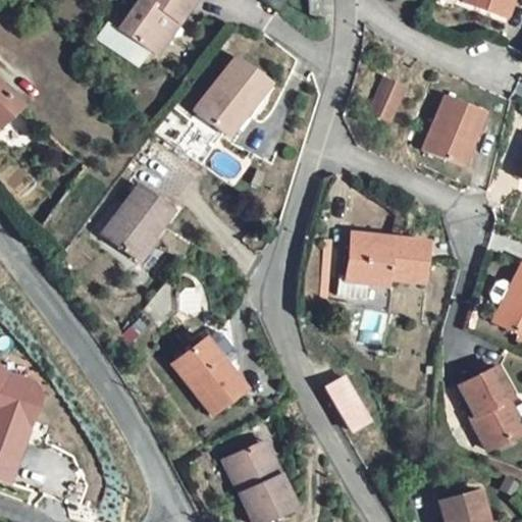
[(194,0),(140,0),(120,31),(150,51),(171,19),(178,23),(194,0)]
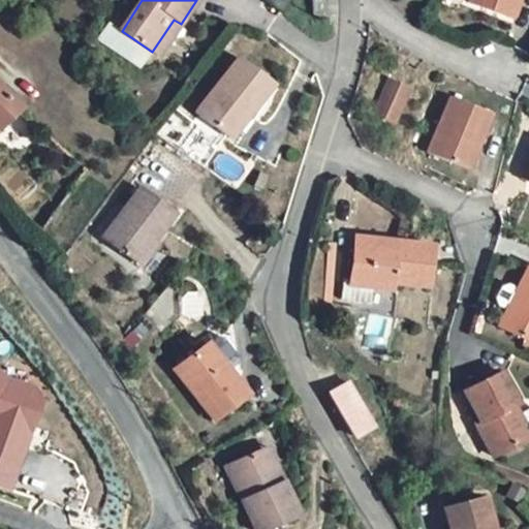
[(313,0),(314,16),(323,14),(323,3),(324,3),(323,0),(313,0)]
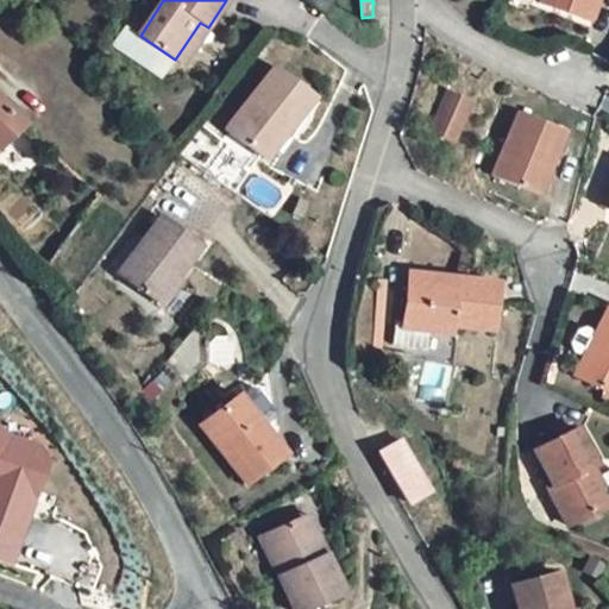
[(540,0),(540,2),(588,20),(594,0),(540,0)]
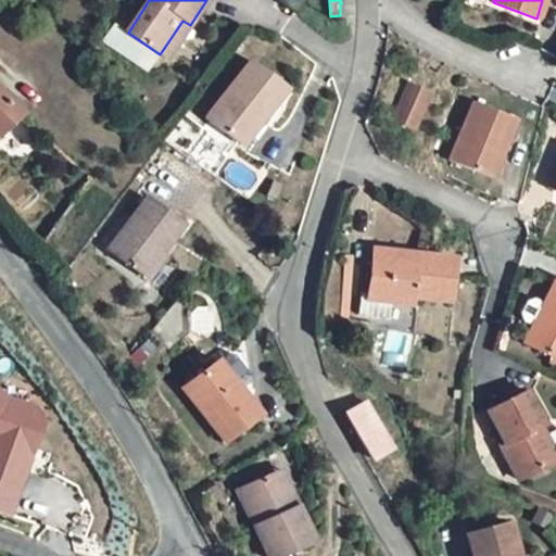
[(167,59),(190,25),(182,21),(160,54),(167,59)]
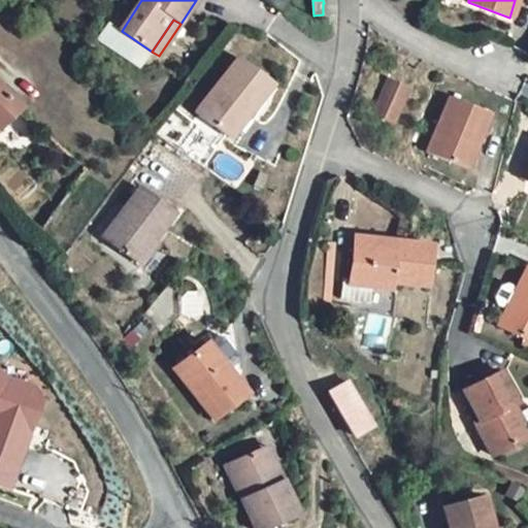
[(272,84),(236,58),(195,112),(225,135),(231,126),(243,108),(250,113),(260,100),(272,84)]
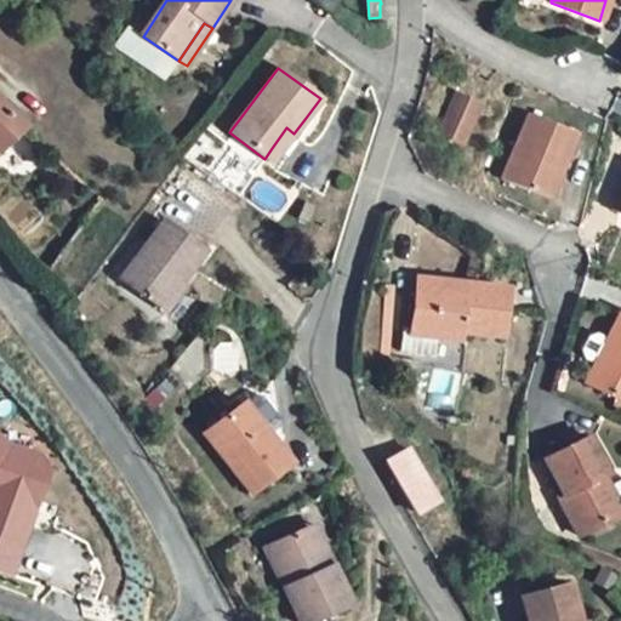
[(436,134),(467,146),(484,101),(454,89),(436,134)]
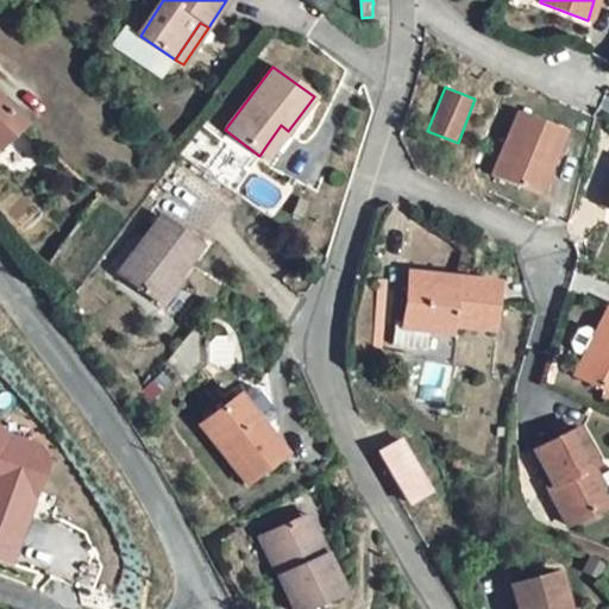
[(0,146),(22,126),(0,105),(0,146)]
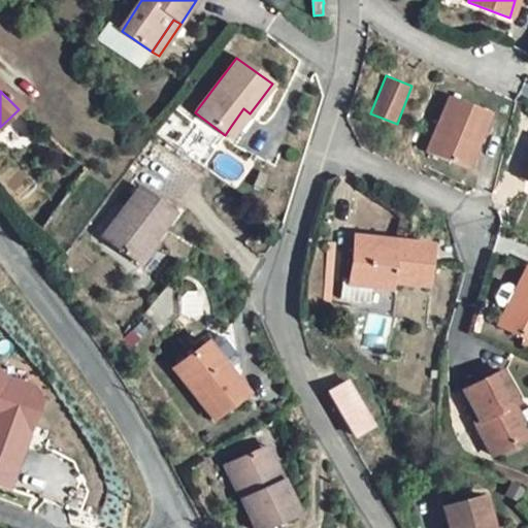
[(491,112),(451,97),(428,153),(468,169),(491,112)]
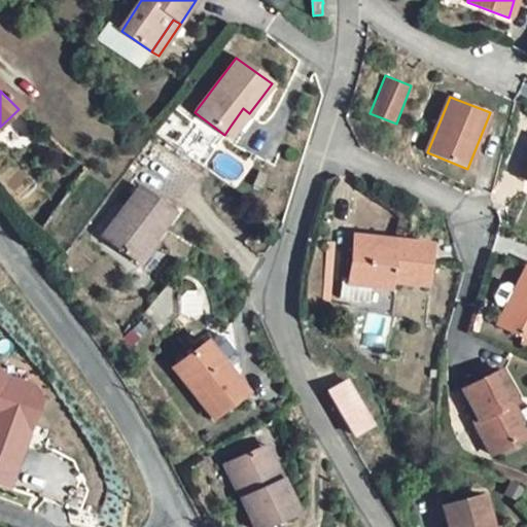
[(241,134),(264,103),(259,100),(249,113),(243,108),(231,126),(241,134)]
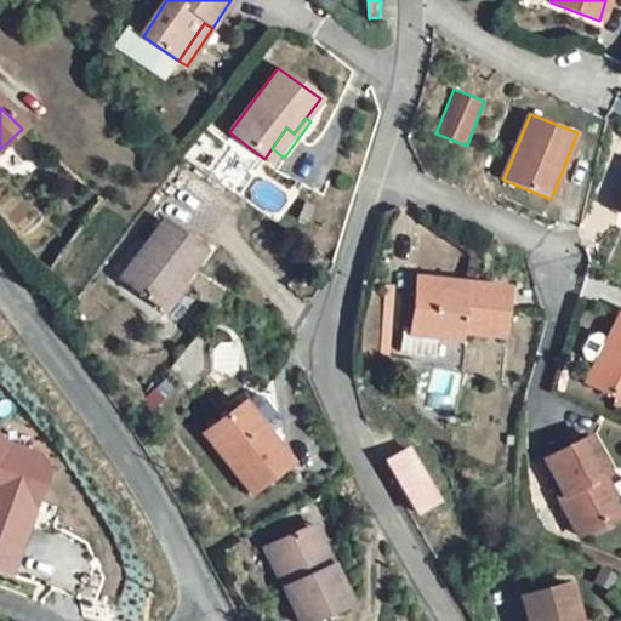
[(204,250),(164,222),(121,280),(163,309),(204,250)]
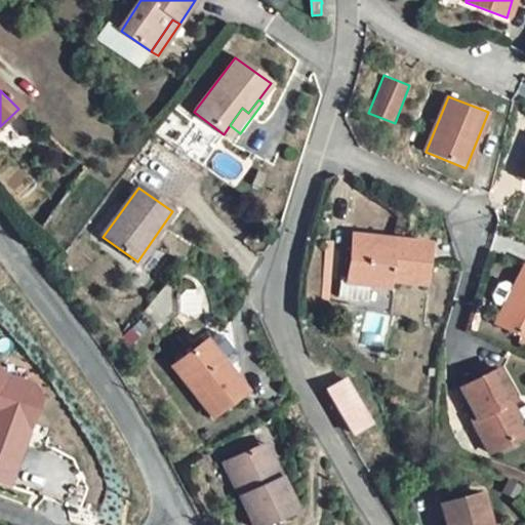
[(352,244),(392,248),(393,240),(354,235),(352,244)]
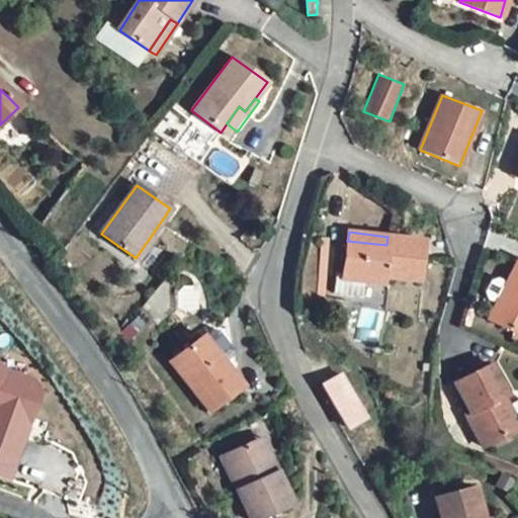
[(418,281),(423,241),(387,237),(386,245),(347,241),(343,278),(336,277),(335,293),(362,296),(364,281),(383,283),(383,277),(418,281)]
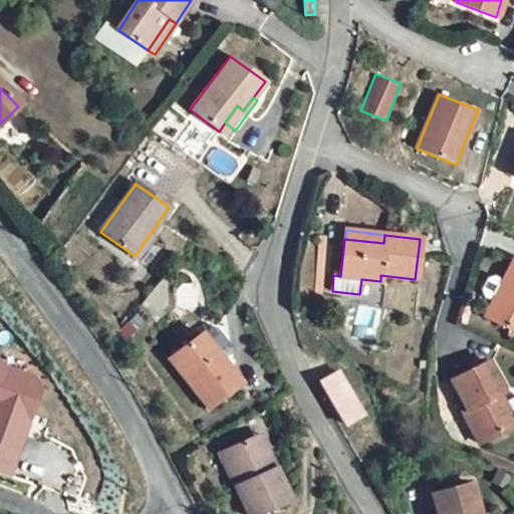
[(321,294),(324,251),(317,251),(315,294),(321,294)]
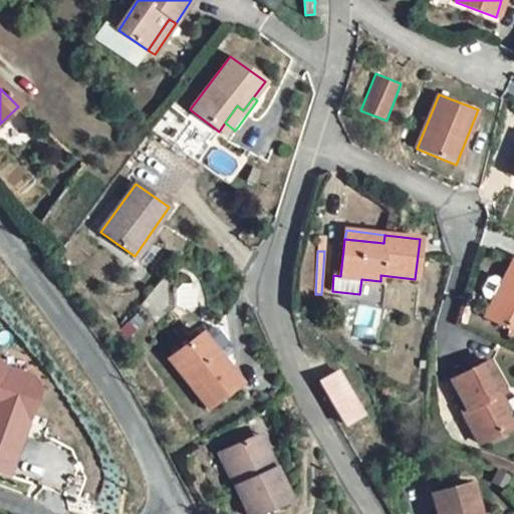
[(513,259),(503,281),(494,301),(486,317),(511,329),(508,335),(513,337),(513,259)]
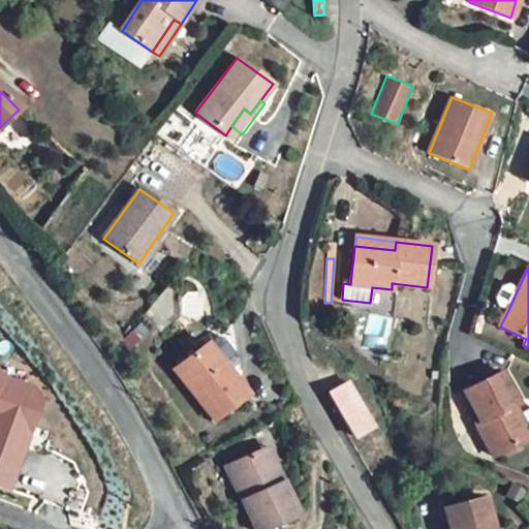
[(508,310),(518,289),(508,285),(502,287),(496,299),(499,305),(508,310)]
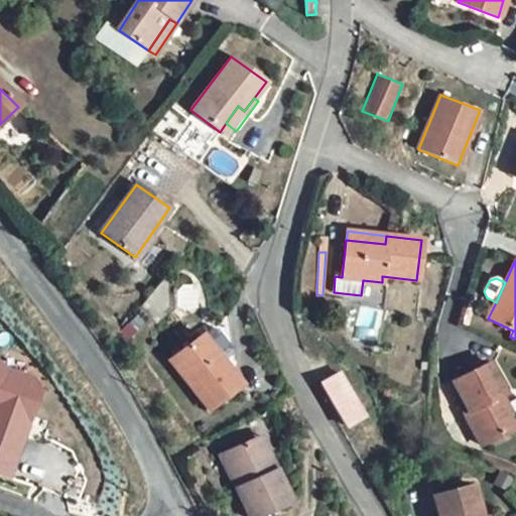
[(223,361),(227,358),(206,331),(202,334),(223,361)]
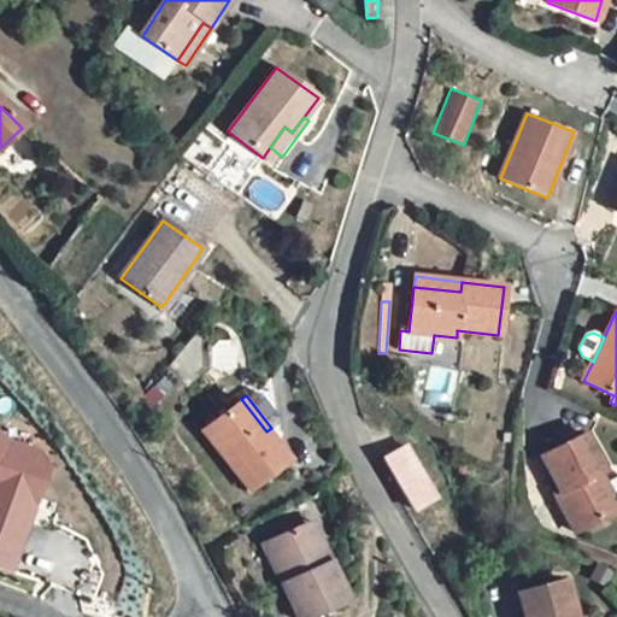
[(251,491),(289,462),(266,432),(241,399),(203,429),(251,491)]
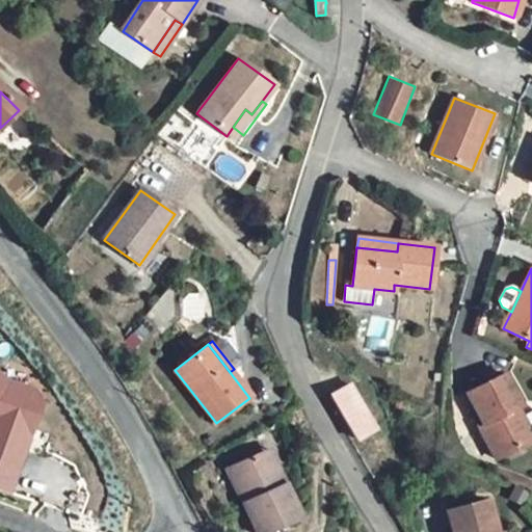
[(480,426),(497,459),(531,441),(531,435),(523,417),(517,419),(513,410),(522,405),(505,374),(469,393),(484,424),(480,426)]
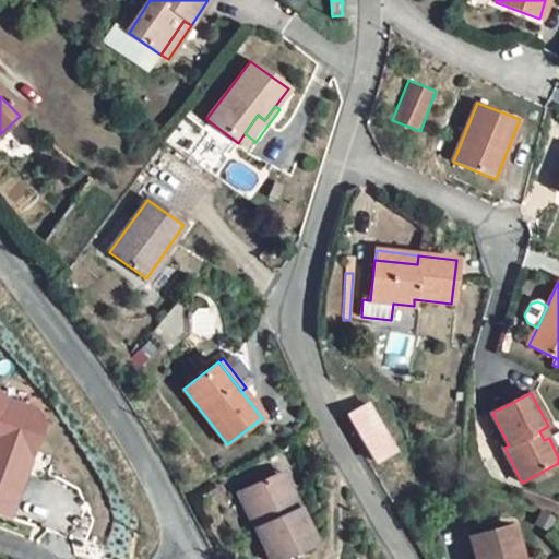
[(31,407),(7,401),(0,394),(0,514),(12,519),(30,459),(25,458),(27,449),(33,450),(37,433),(24,429),(31,407)]
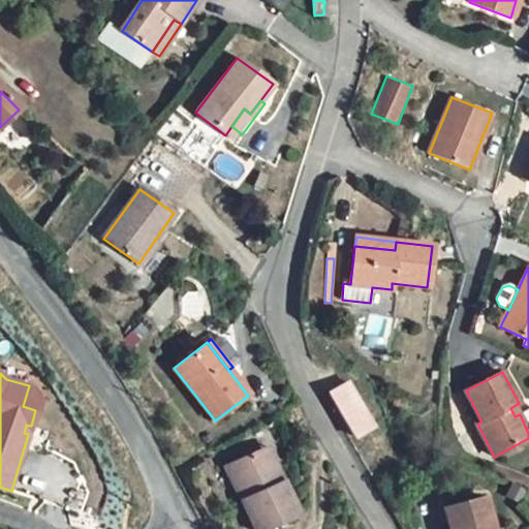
[(349,381),(331,391),(356,436),(374,426),(349,381)]
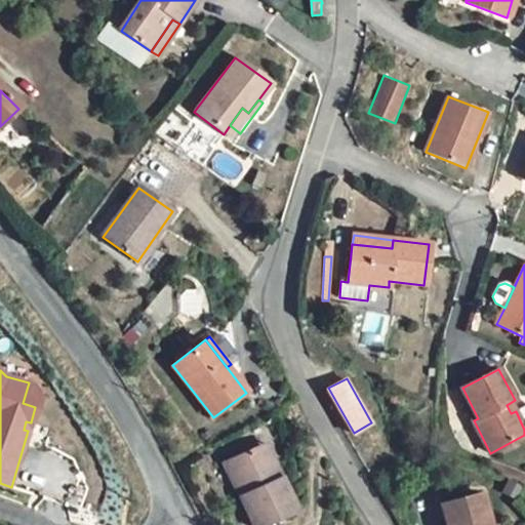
[(23,403),(35,407),(42,387),(29,382),(23,403)]
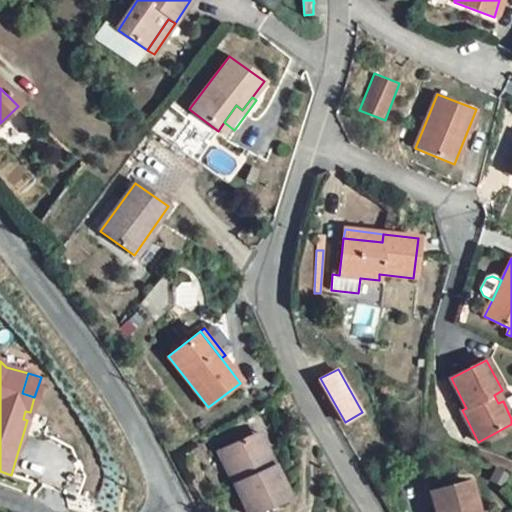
[(511,396),(503,401),(511,419),(511,396)]
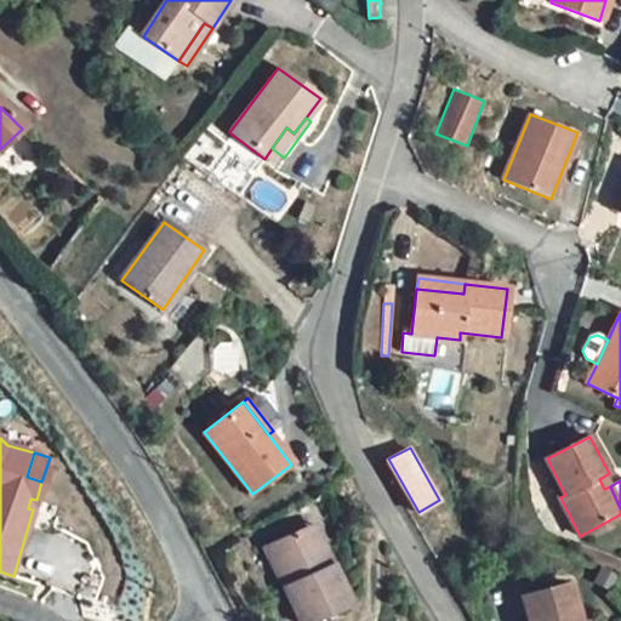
[(325,567),(332,564),(313,524),(306,527),(325,567)]
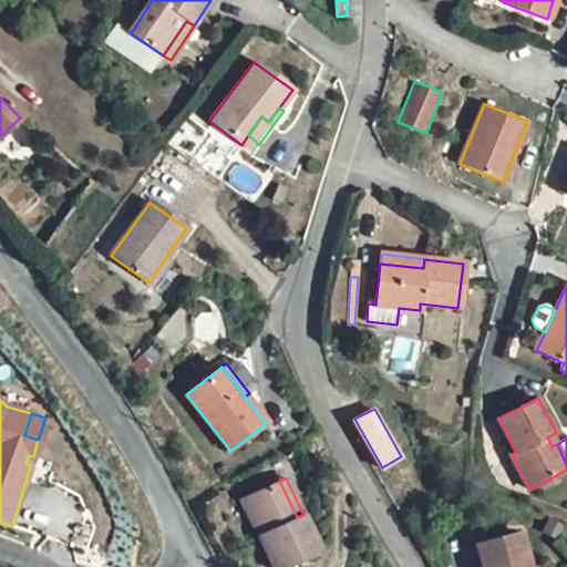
[(297,517),(279,481),(243,498),(275,566),(287,566),(321,552),(303,515),(297,517)]
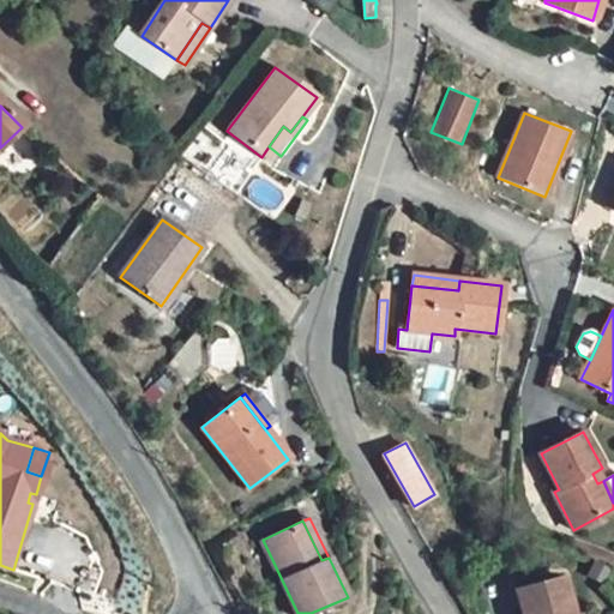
[(573,613),(564,578),(517,590),(523,613),(573,613)]
